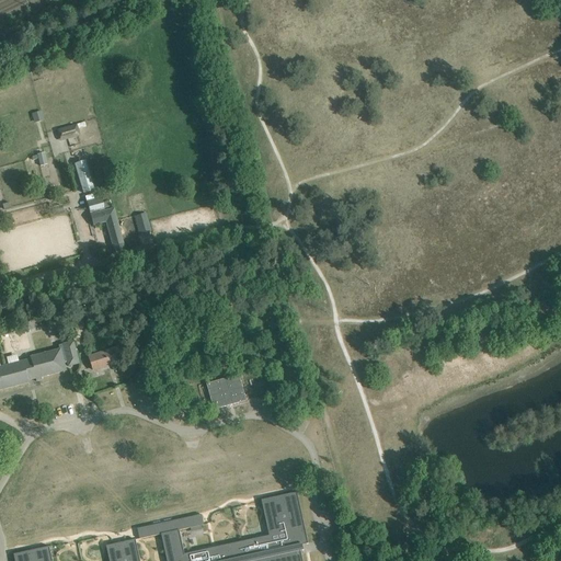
[(77,125),(63,129),(65,139),(80,135),(77,125)]
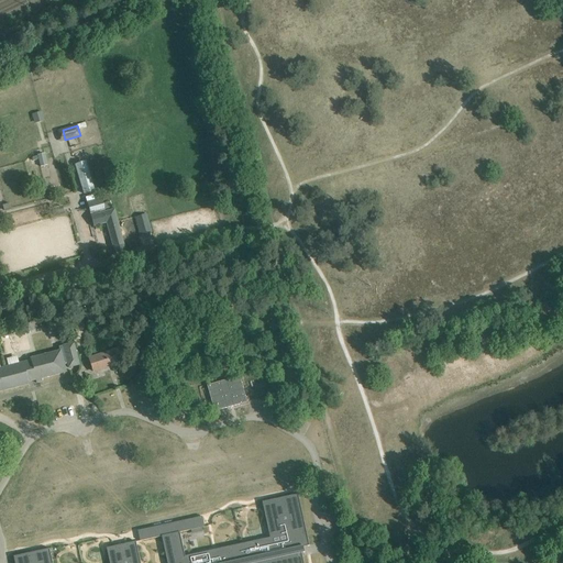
[(45,154),(32,157),(33,162),(40,159),(41,167),(47,166),(45,155),(45,154)]
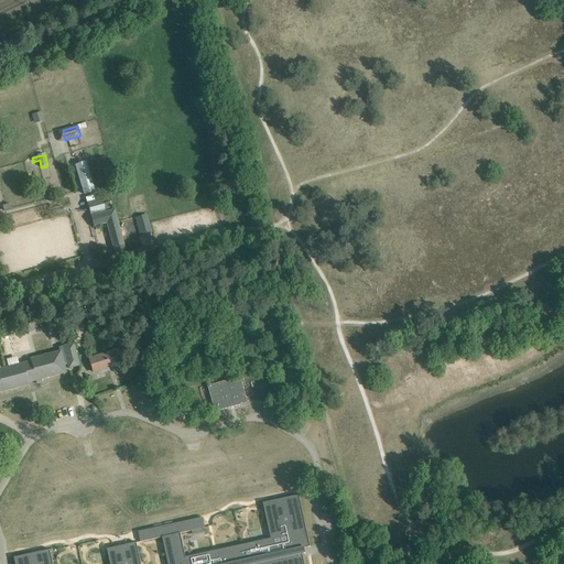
[(86,162),(75,165),(83,190),(94,187),(86,162)]
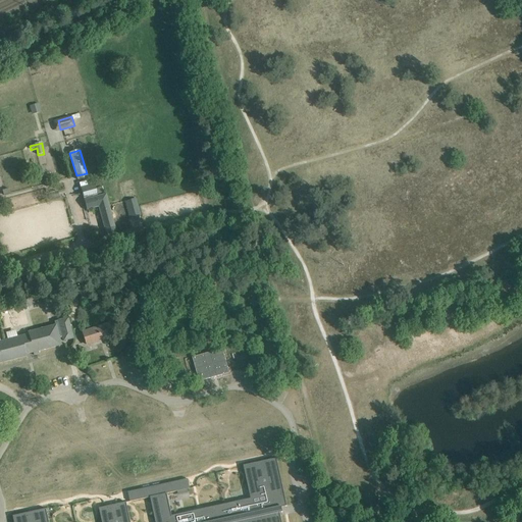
[(88,186),(81,188),(84,198),(97,195),(96,189),(94,185),(88,186)]
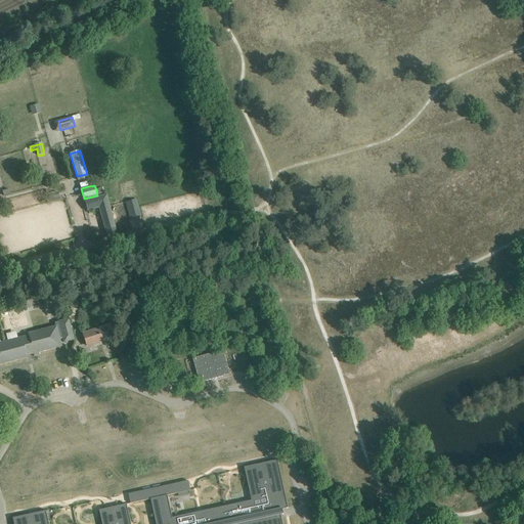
[(138,226),(143,225),(135,190),(124,192),(127,206),(133,204),(138,226)]
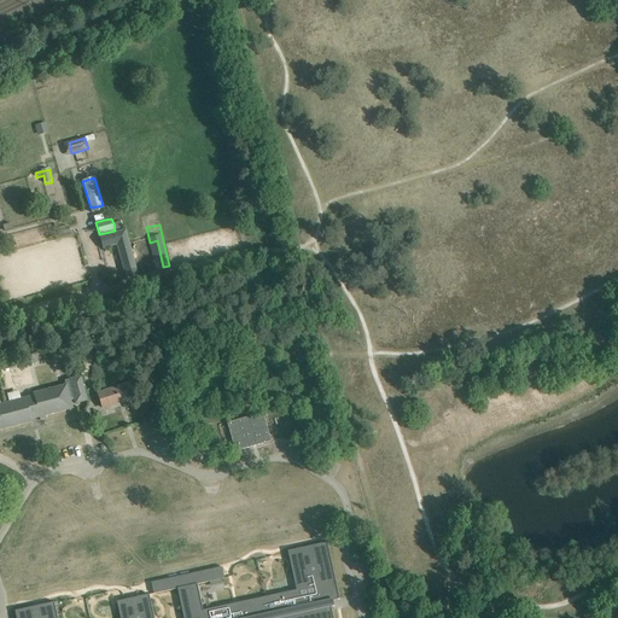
[(126,229),(99,237),(101,245),(120,240),(126,263),(122,264),(124,272),(135,268),(126,229)]
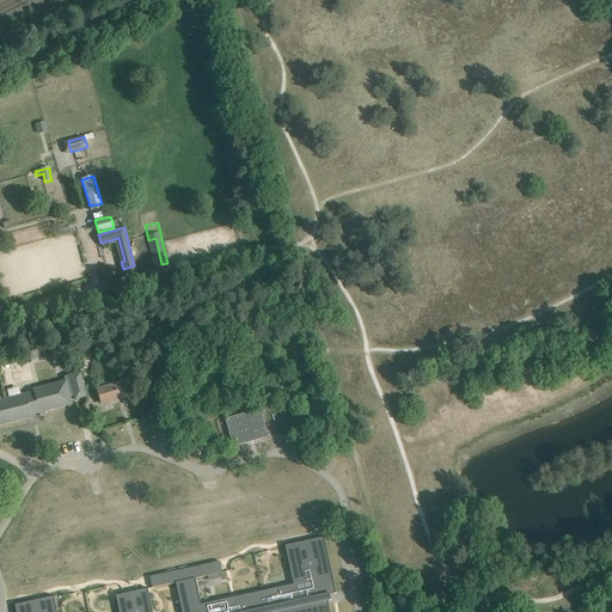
[(34,347),(22,350),(25,362),(37,359),(34,347)]
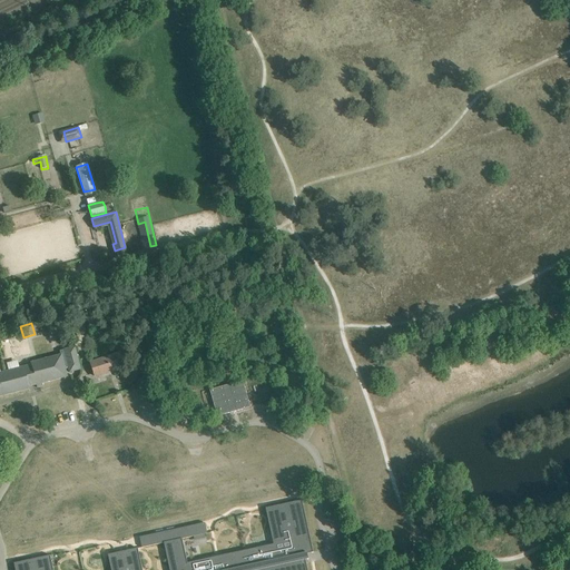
[(0,395),(29,389),(28,386),(36,385),(37,387),(42,386),(41,383),(67,376),(65,369),(68,367),(69,372),(80,370),(74,347),(64,350),(59,351),(60,355),(30,363),(30,365),(18,369),(8,371),(0,372),(0,395)]
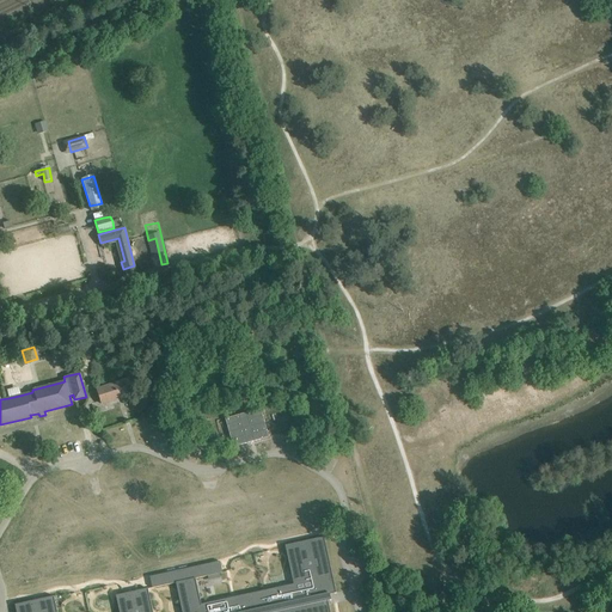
[(128,379),(97,390),(101,404),(121,398),(121,399),(133,395),(128,379)]
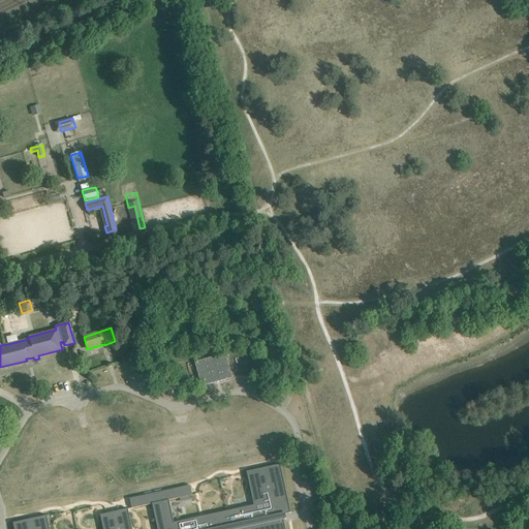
[(225,353),(194,362),(201,386),(231,378),(225,353)]
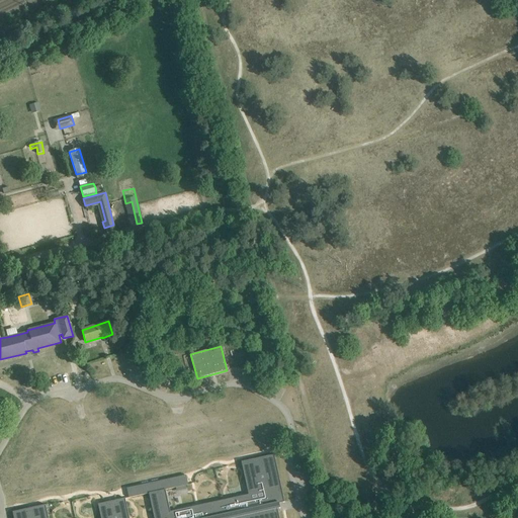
[(36,413),(38,422),(51,419),(48,410),(36,413)]
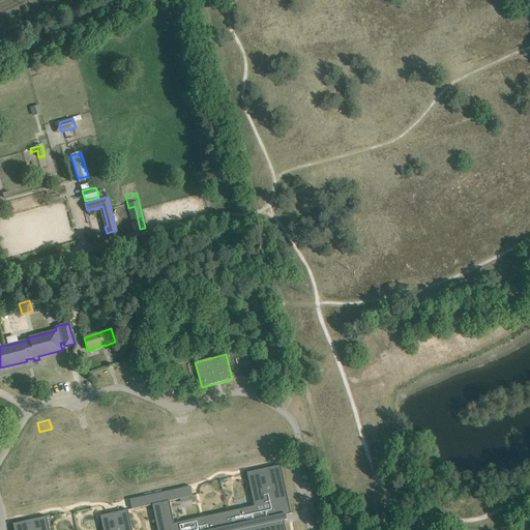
[(47,517),(13,524),(13,529),(286,529),(284,520),(283,520),(282,517),(292,513),(281,465),(247,473),(252,495),(258,494),(261,505),(255,506),(256,512),(240,516),(239,509),(207,517),(209,523),(189,527),(188,521),(180,523),(179,523),(174,524),(172,513),(170,501),(152,505),(155,521),(156,529),(131,529),(127,510),(125,510),(102,516),(100,516),(100,518),(104,529),(50,529),(48,521),(47,517)]
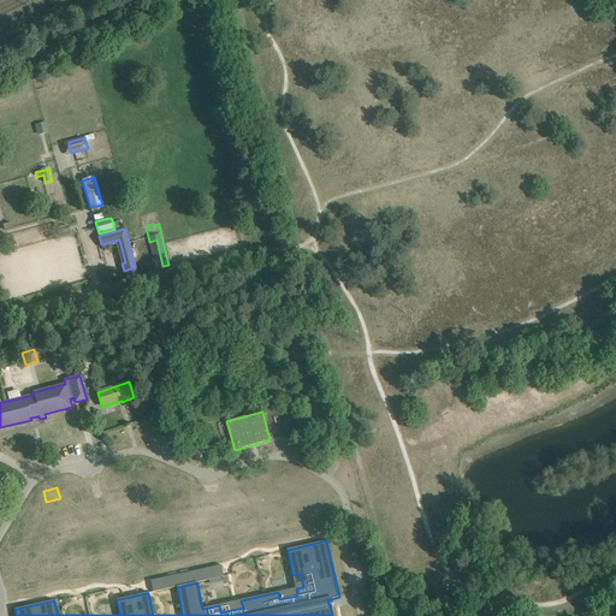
[(154,580),(152,581),(152,582),(154,592),(159,591),(177,587),(197,582),(223,576),(224,576),(221,566),(214,567),(154,580)]
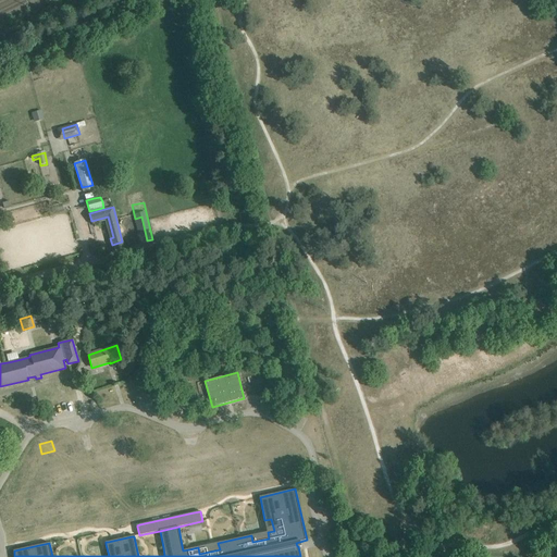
All buildings are outlined.
